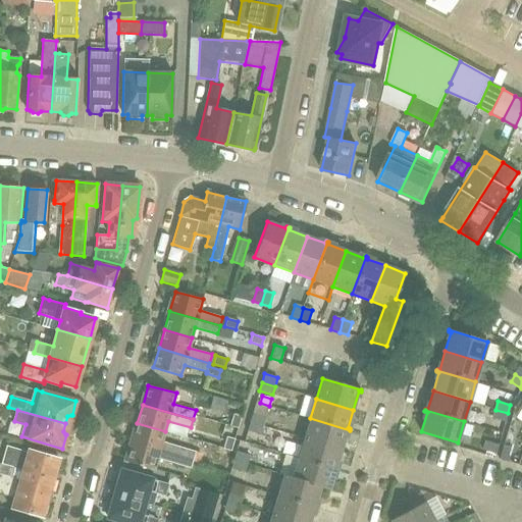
[(506,422),(508,413),(496,410),(492,418),(506,422)]
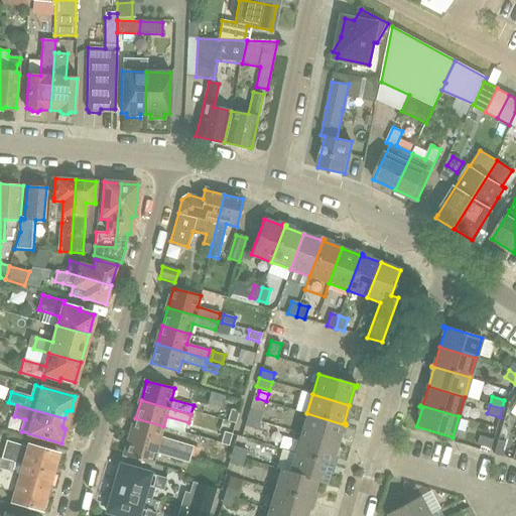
[(247,417),(261,421),(263,413),(250,409),(247,417)]
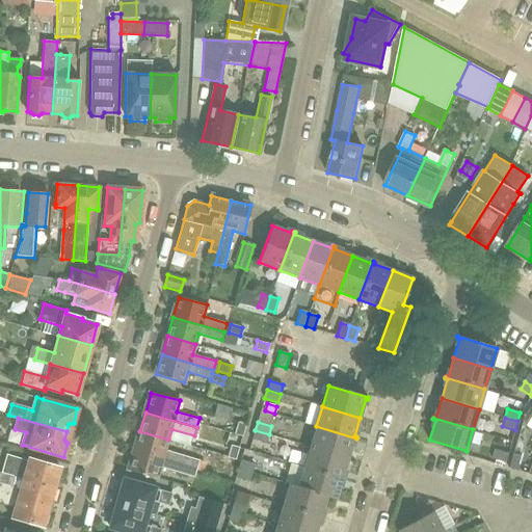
[(234,434),(242,437),(245,425),(237,423),(234,434)]
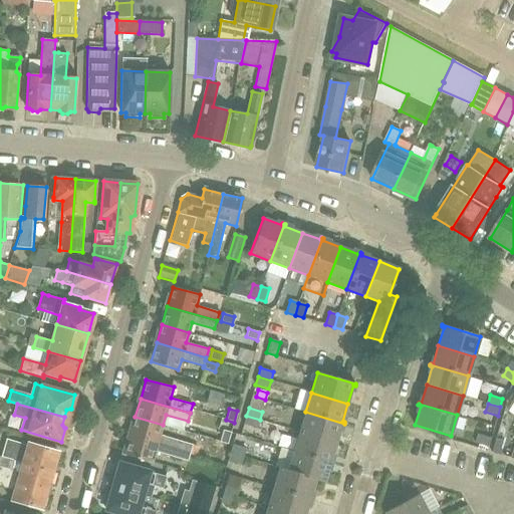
[(343,425),(344,424),(305,412),(300,432),(336,443),(341,424),(343,425)]
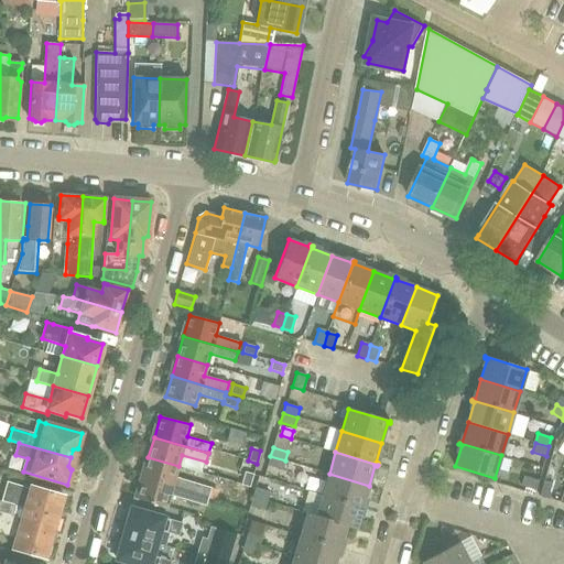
[(282,469),(285,461),(270,456),(268,466),(282,469)]
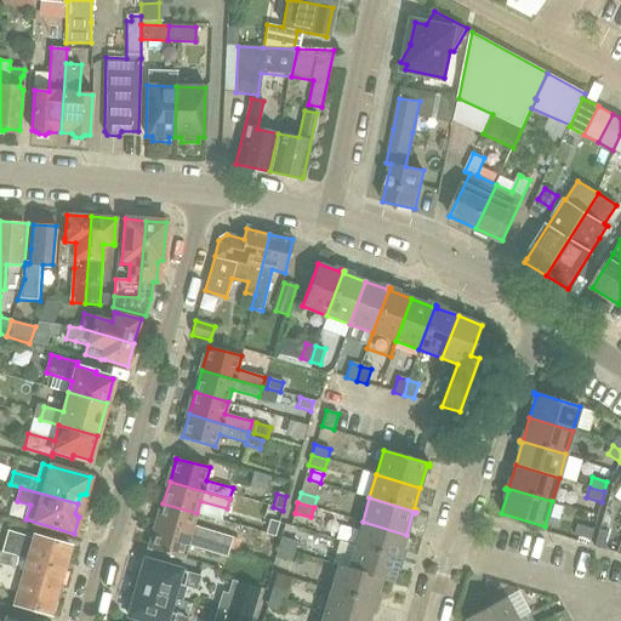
[(193,525),(197,513),(163,503),(157,525),(231,547),(233,536),(193,525)]
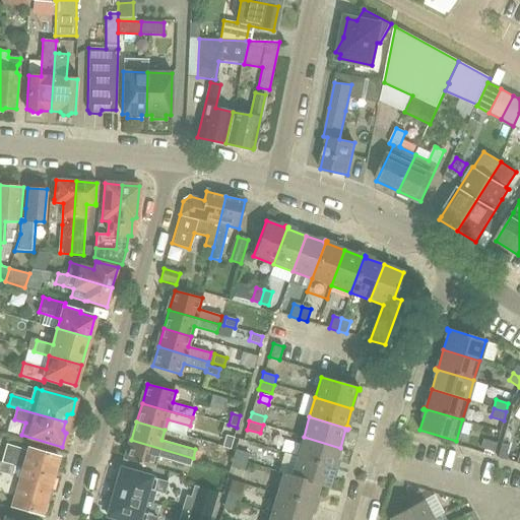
[(221,447),(231,449),(234,438),(225,436),(221,447)]
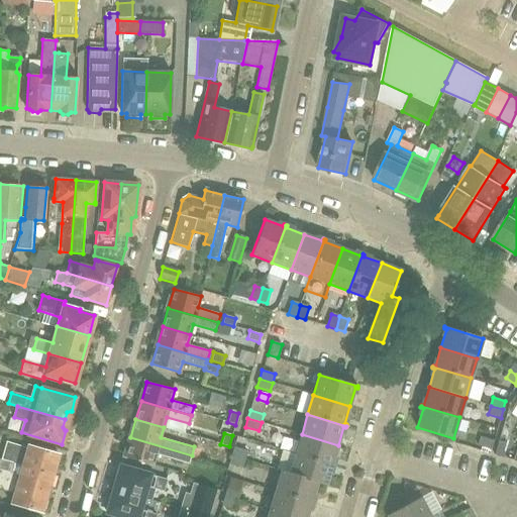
[(332,463),(338,445),(302,434),(296,453),(334,466),(334,464),(332,463)]
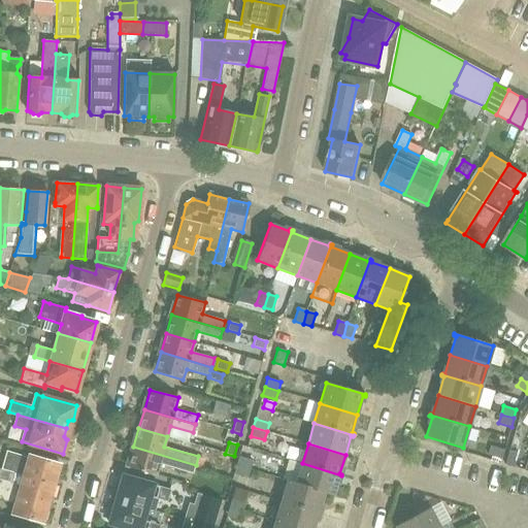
[(193,473),(196,465),(133,447),(128,466),(156,474),(159,463),(193,473)]
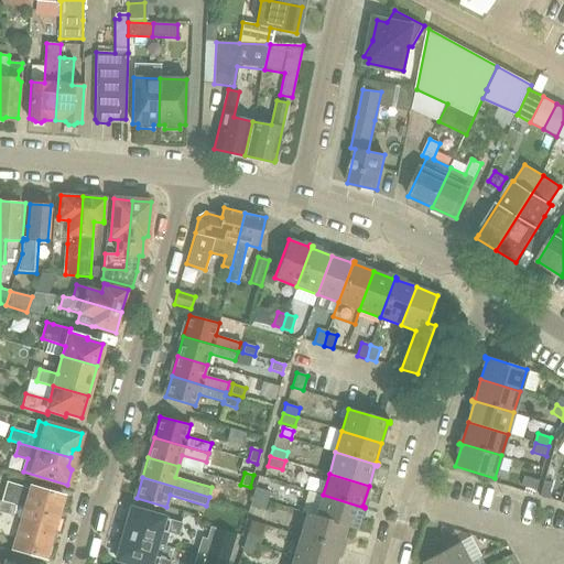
[(522,486),(535,490),(539,480),(524,477),(522,486)]
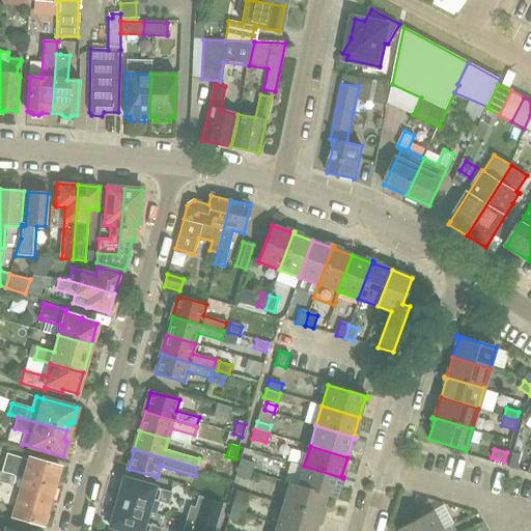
[(6,464),(3,474),(15,477),(22,478),(55,486),(60,467),(40,460),(17,454),(9,452),(6,464)]
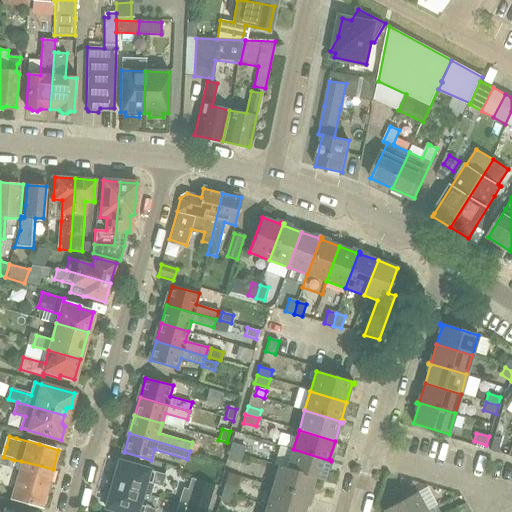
[(502,440),(494,438),(490,451),(498,453),(502,440)]
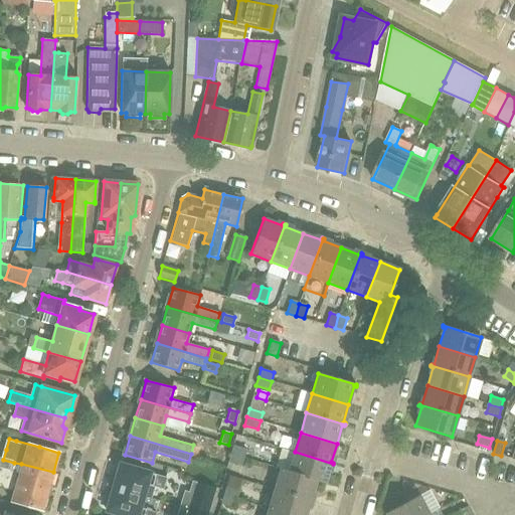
[(231,454),(244,458),(246,450),(233,446),(231,454)]
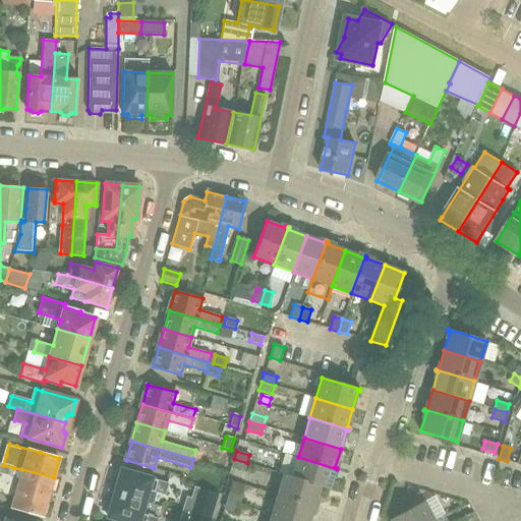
[(337,470),(337,469),(298,457),(292,476),(292,477),(320,485),(320,486),(329,489),(334,469),(337,470)]
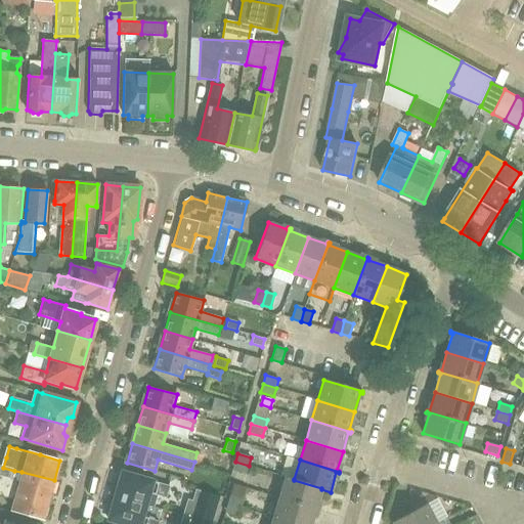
[(246,474),(249,466),(235,462),(232,470),(246,474)]
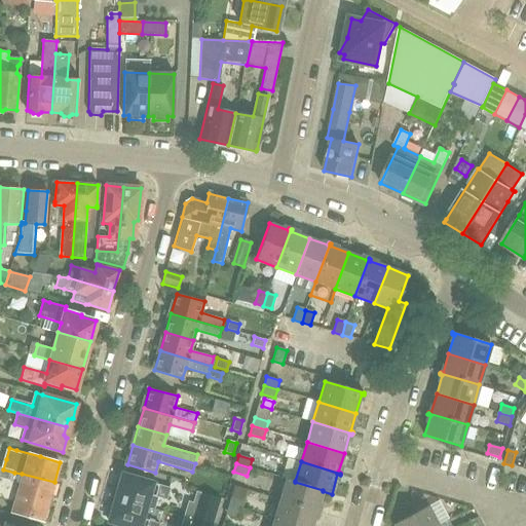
[(0,487),(48,501),(54,482),(14,473),(12,482),(0,478),(0,487)]
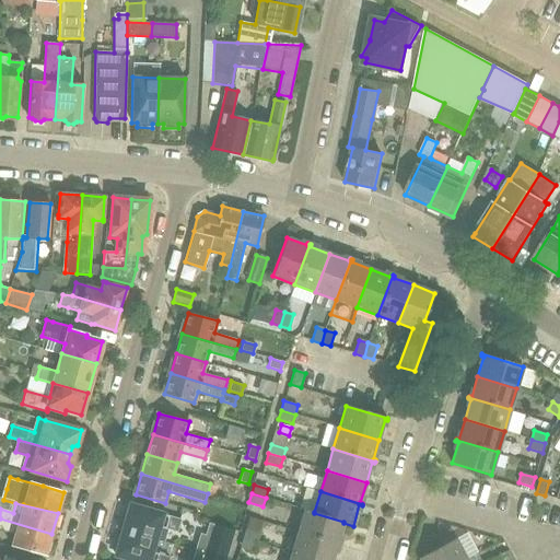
[(181,520),(151,511),(130,505),(128,513),(124,512),(118,529),(155,539),(159,527),(177,532),(181,520)]
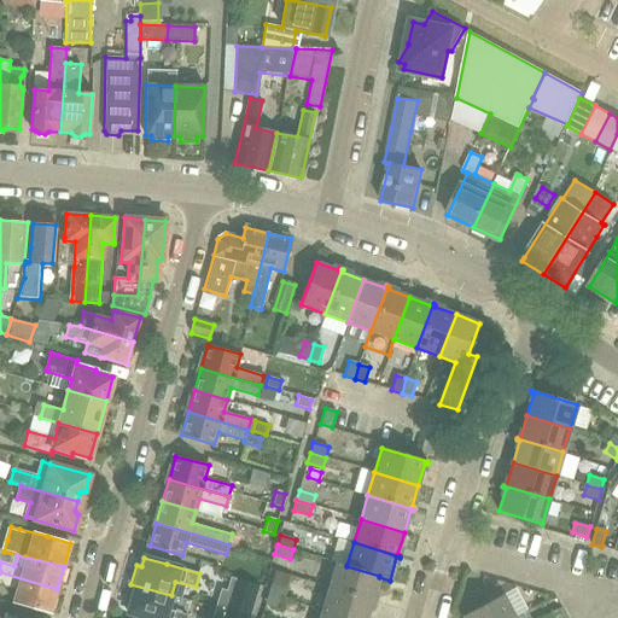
[(347,566),(347,565),(337,561),(330,587),(375,600),(375,599),(373,598),(379,577),(379,576),(347,566)]
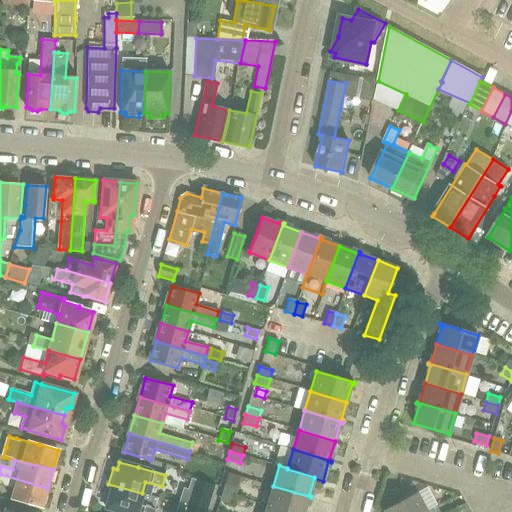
[(42,507),(47,488),(0,474),(0,483),(13,487),(10,498),(42,507)]
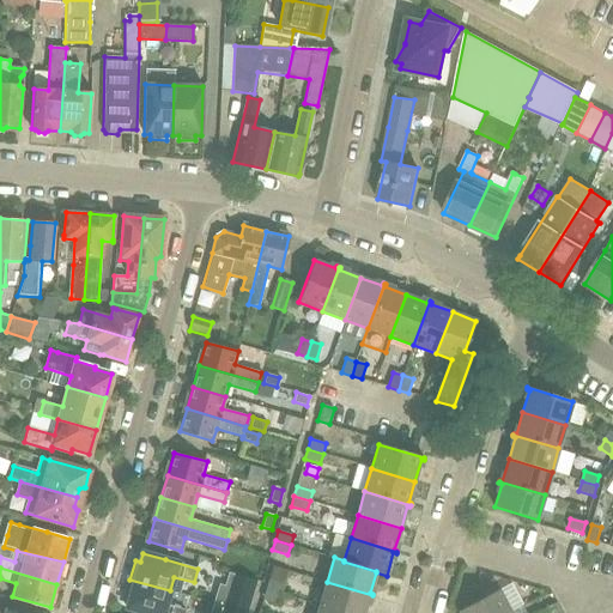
[(273,568),(269,581),(284,586),(287,571),(273,568)]
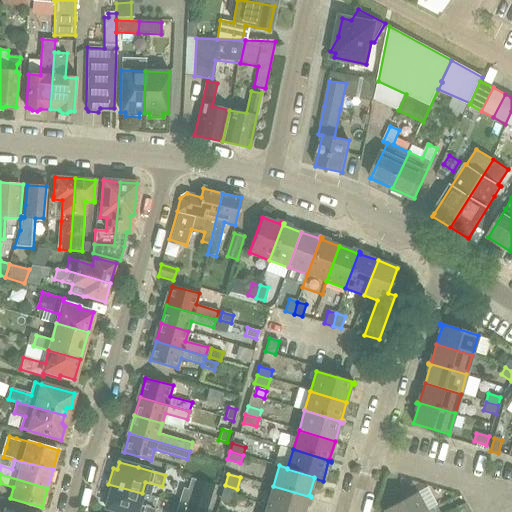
[(183,505),(185,505),(206,511),(214,484),(190,478),(183,505)]
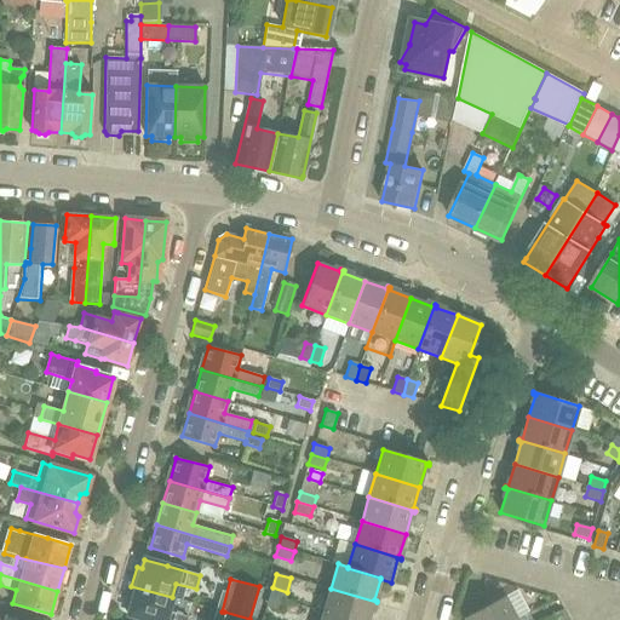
[(168,612),(172,597),(131,586),(126,604),(131,606),(128,615),(145,619),(187,619),(188,618),(168,612)]
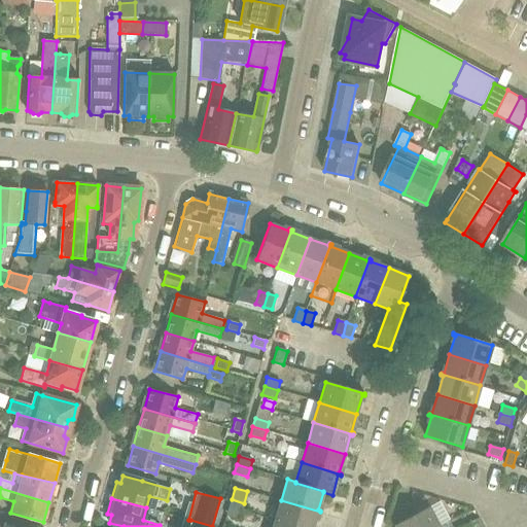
[(229,507),(241,512),(244,503),(232,499),(229,507)]
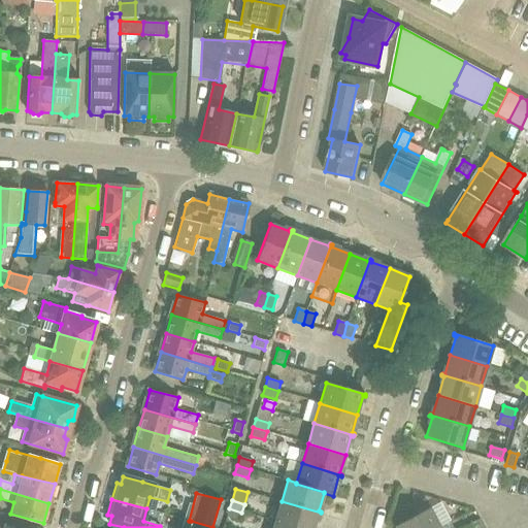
[(436,527),(439,527),(429,507),(428,507),(424,500),(413,506),(417,515),(395,526),(395,527),(436,527)]
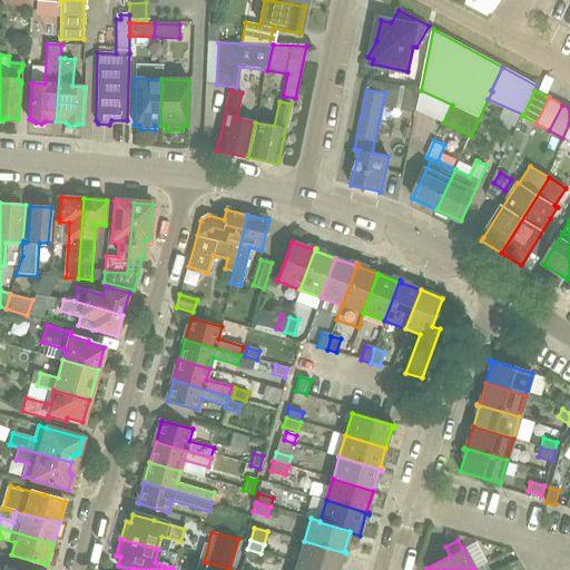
[(345,556),(346,553),(304,541),(297,562),(322,569),(337,569),(343,554),(345,556)]
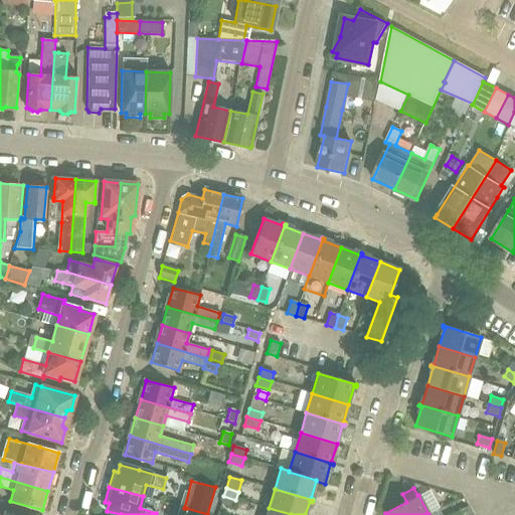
[(233,508),(235,500),(223,496),(221,505),(233,508)]
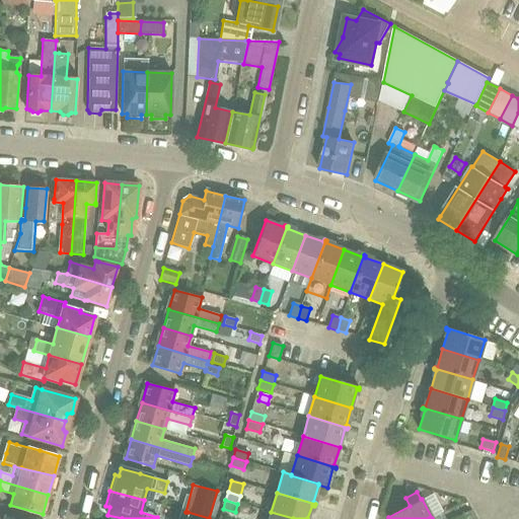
[(461,518),(472,518),(476,517),(471,510),(460,516),(461,518)]
